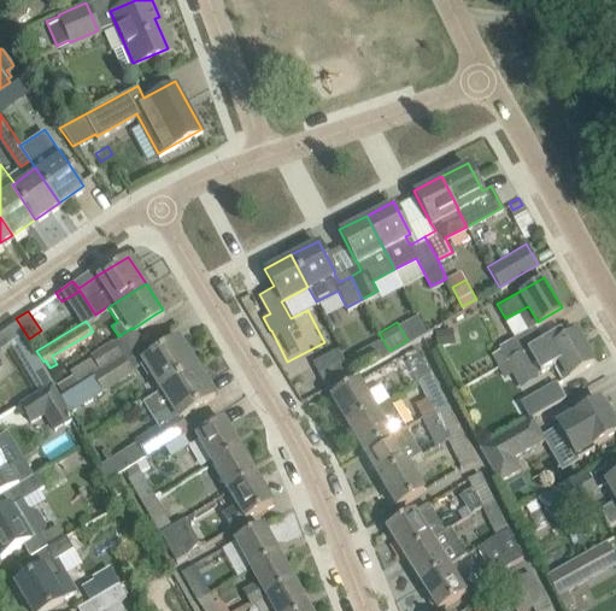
[(500,360),(543,338),(533,323),(512,335),(498,344),(500,346),(494,350),(500,360)]
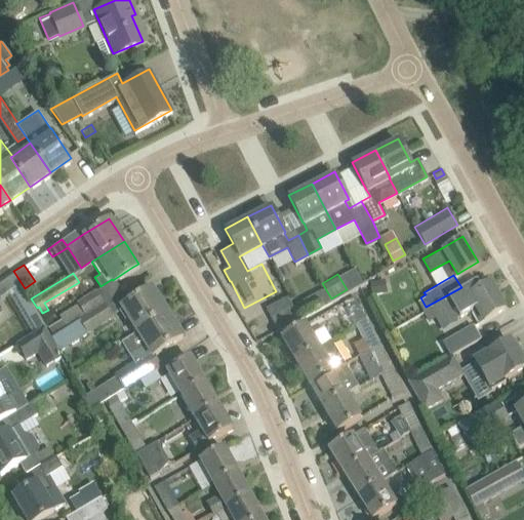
[(385,276),(367,279),(369,292),(386,289),(385,276)]
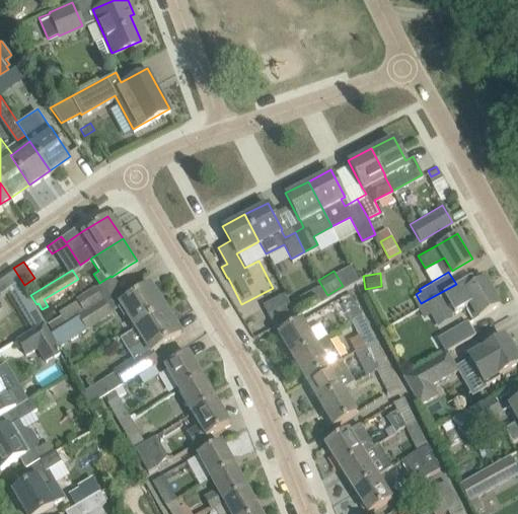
[(477,315),(481,313),(498,303),(484,278),(474,283),(470,276),(456,284),(421,303),(431,321),(435,319),(437,323),(453,313),(452,311),(463,304),(471,317),(476,314),(477,315)]
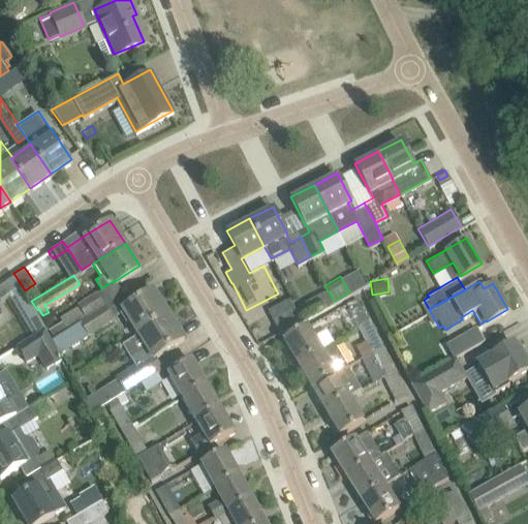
[(137,332),(167,312),(152,288),(122,307),(137,332)]
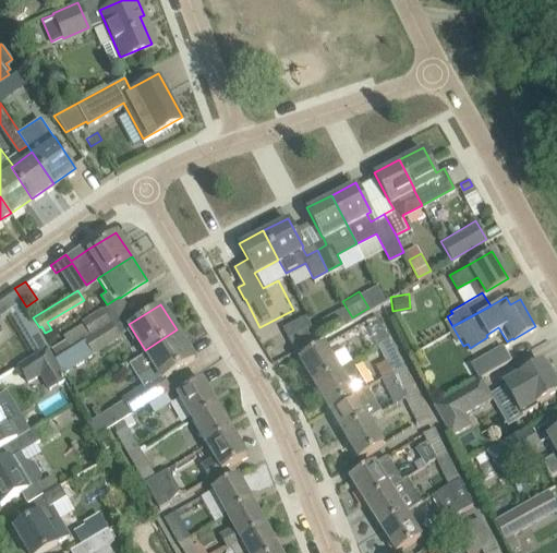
[(56,355),(109,320),(100,305),(81,319),(82,320),(62,333),(64,336),(50,345),(56,355)]
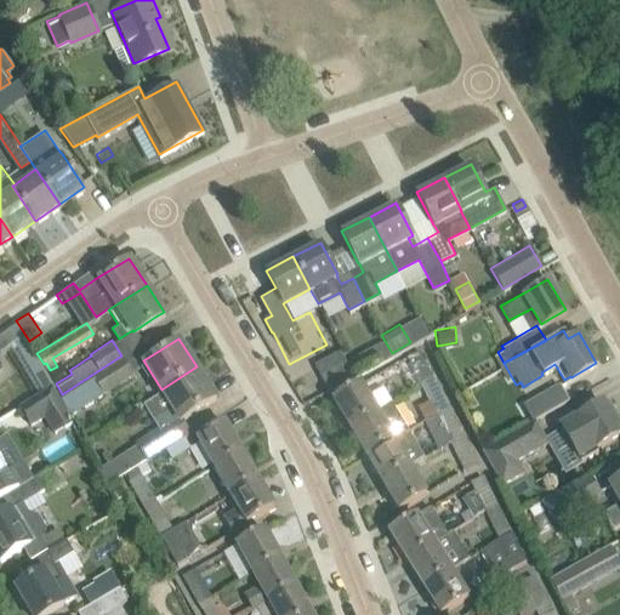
[(411,387),(420,382),(432,376),(419,347),(405,353),(397,358),(411,387)]
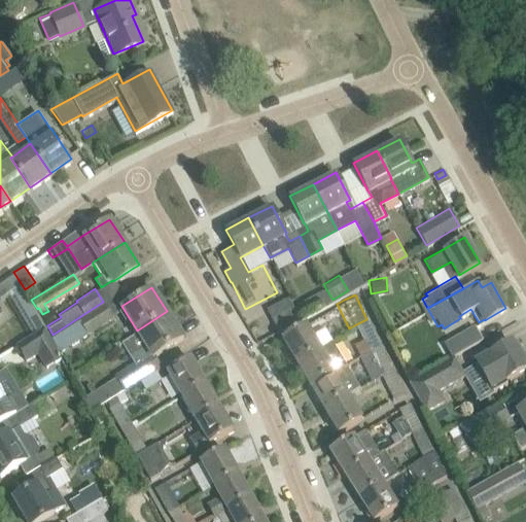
[(297,318),(288,301),(285,296),(266,307),(278,329),(297,318)]
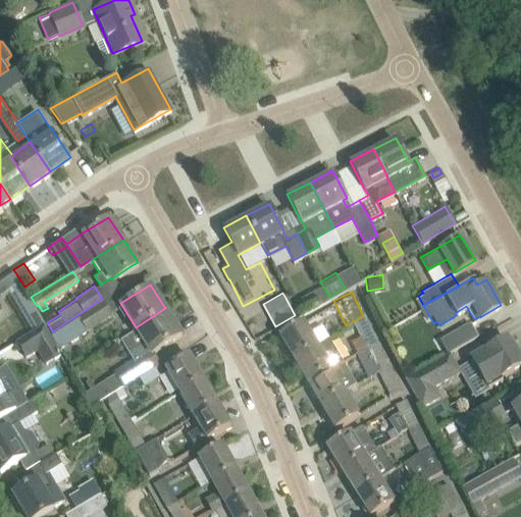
[(295,315),(305,310),(296,293),(285,298),(295,315)]
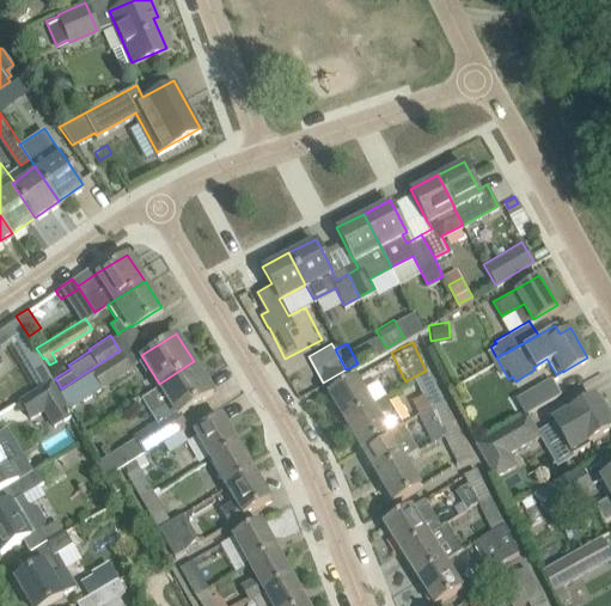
[(81,397),(130,367),(120,350),(61,389),(67,401),(79,393),(81,397)]
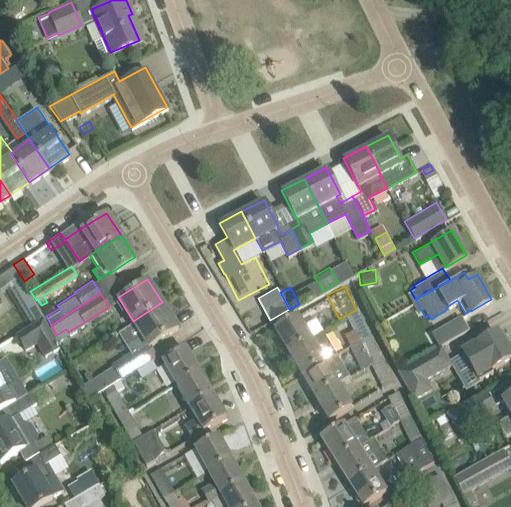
[(149,344),(160,337),(177,326),(162,302),(133,321),(141,333),(125,343),(129,350),(110,362),(113,366),(108,369),(112,374),(101,381),(102,382),(84,394),(86,398),(96,392),(102,388),(120,378),(136,368),(151,357),(156,354),(149,344)]
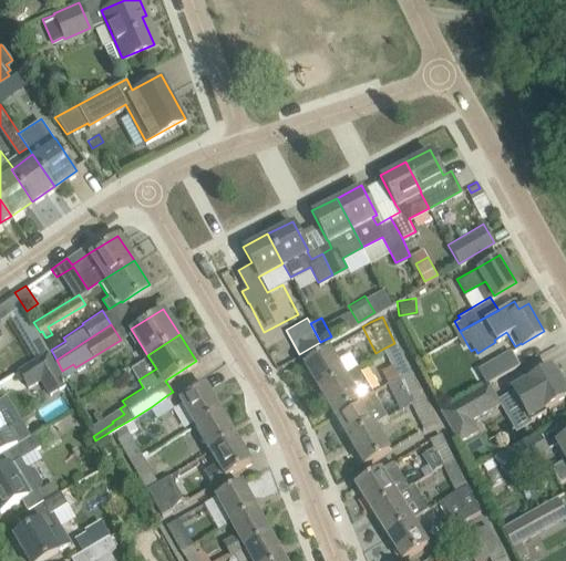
[(345,372),(337,360),(347,353),(339,341),(329,346),(304,362),(319,387),(345,372)]
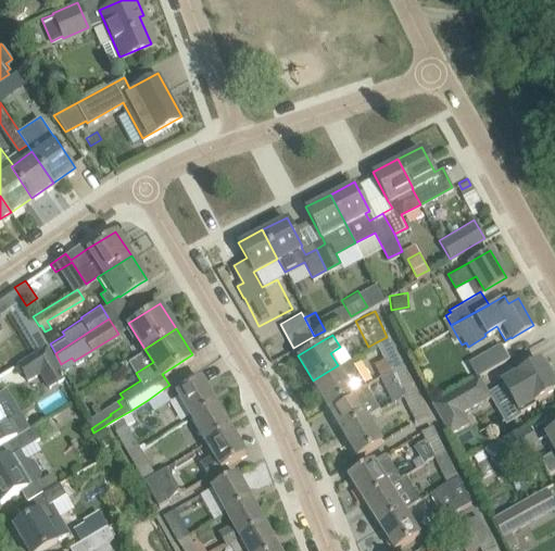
[(400,362),(388,337),(387,337),(376,342),(389,367),(400,362)]
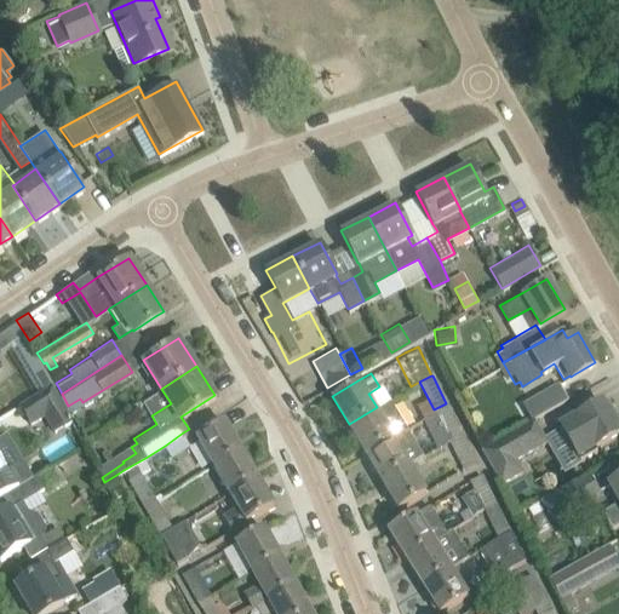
[(531,417),(533,417),(567,396),(557,379),(521,401),(531,417)]
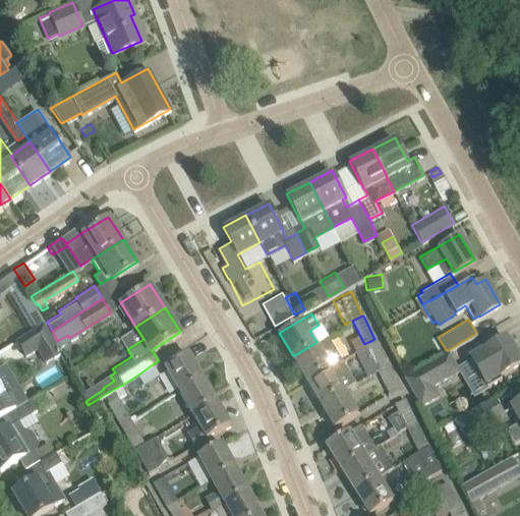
[(44,321),(15,336),(25,354),(37,348),(45,361),(61,351),(44,321)]
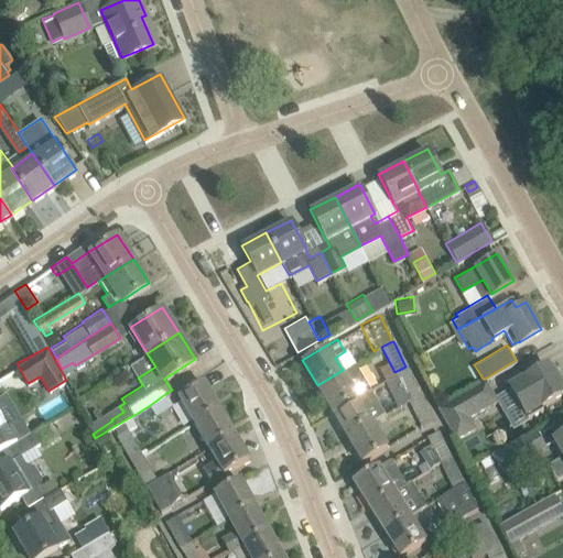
[(356,394),(370,386),(356,362),(343,370),(317,385),(332,409),(357,395),(356,394)]
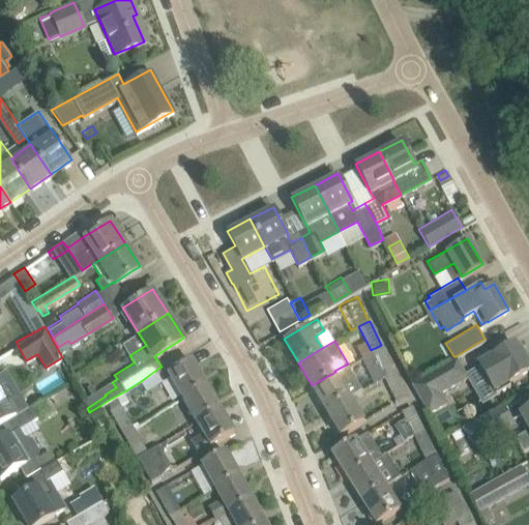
[(521,353),(513,342),(478,362),(494,388),(528,368),(528,367),(528,366),(528,358),(525,350),(521,353)]
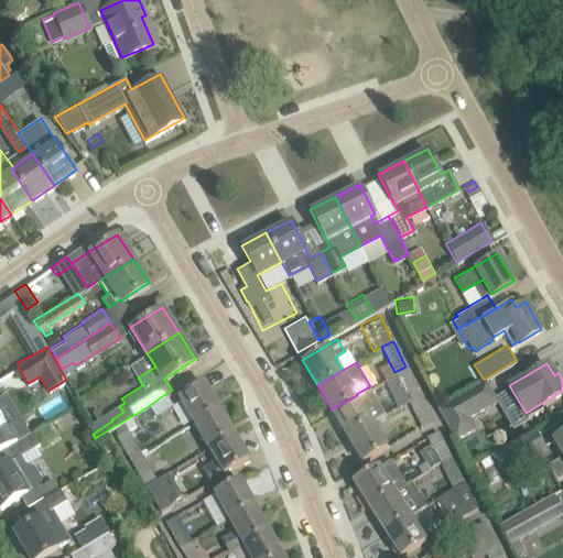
[(419,392),(410,373),(405,367),(394,372),(398,380),(389,383),(398,403),(408,398),(419,392)]
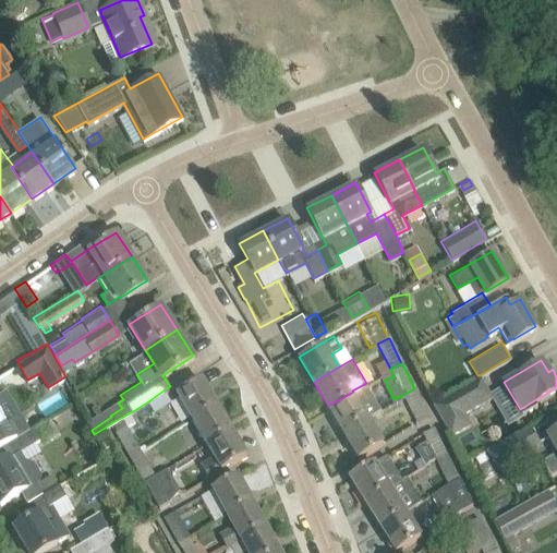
[(471,421),(464,411),(492,395),(480,375),(477,375),(432,403),(450,434),(471,421)]
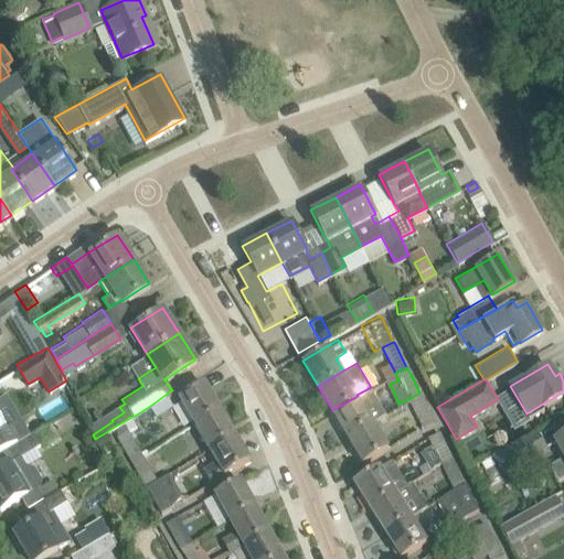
[(193,422),(220,407),(204,382),(179,397),(193,422)]
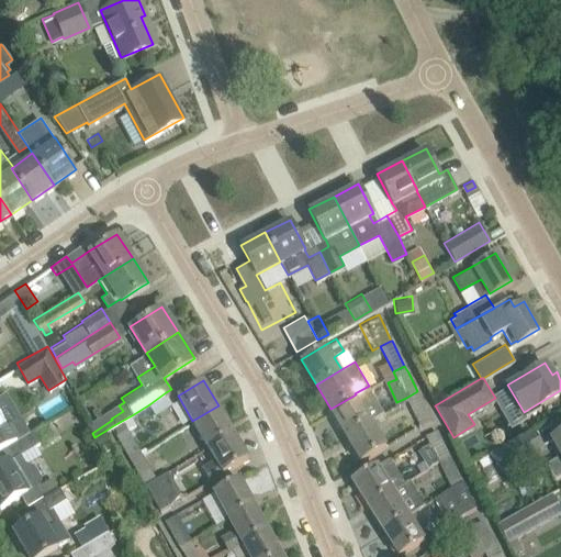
[(370,419),(383,411),(369,386),(355,393),(356,394),(331,409),(345,434),(370,419)]
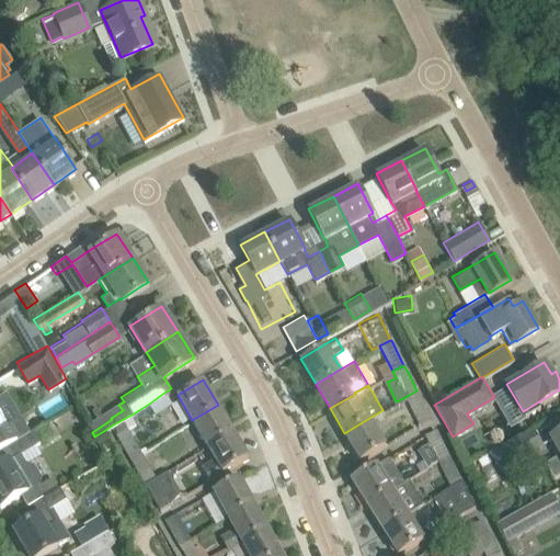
[(430,417),(420,398),(416,390),(406,397),(419,422),(430,417)]
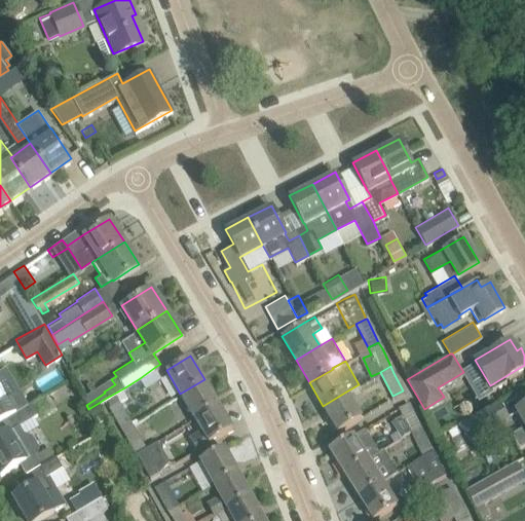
[(145,385),(161,375),(155,367),(140,378),(145,385)]
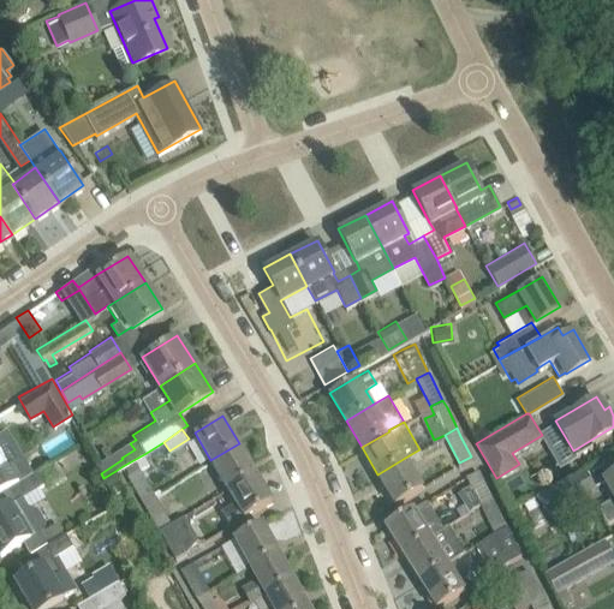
[(106,443),(100,447),(105,457),(112,453),(106,443)]
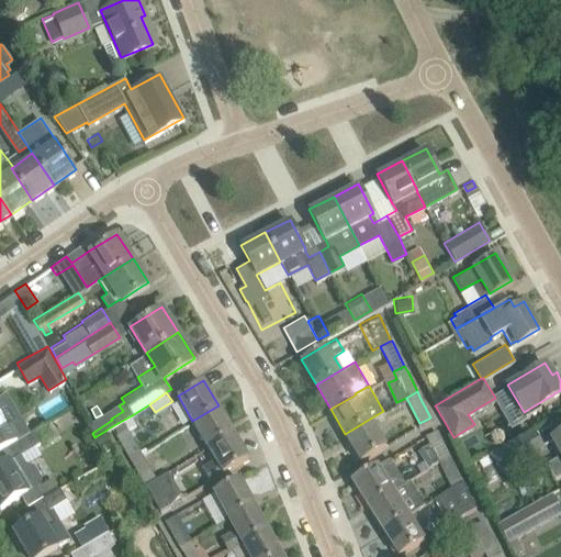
[(206,445),(233,431),(219,405),(192,421),(206,445)]
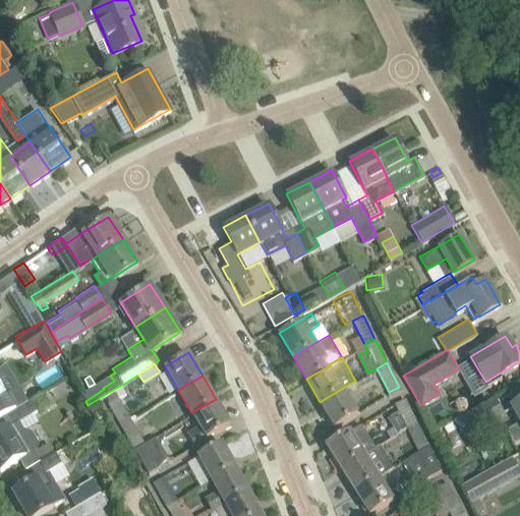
[(0,413),(14,405),(8,394),(6,395),(0,385),(0,413)]
